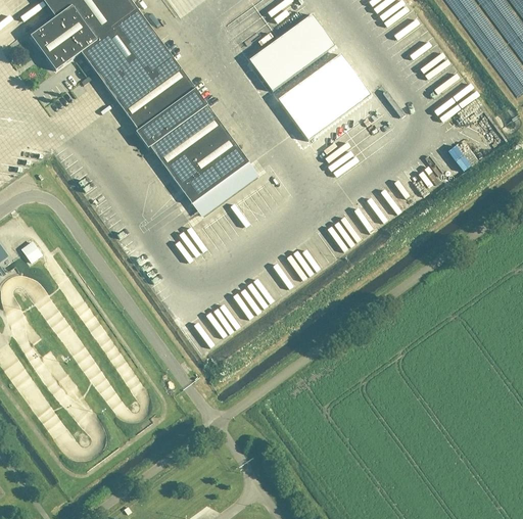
[(43,0),(55,16),(30,35),(55,69),(81,51),(138,129),(136,131),(147,147),(150,145),(191,203),(249,161),(131,0),(43,0)]
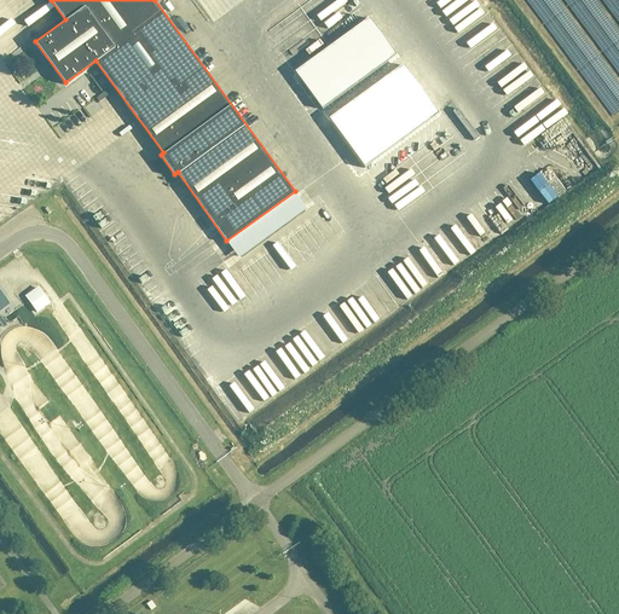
[(271,13),(284,4),(282,0),(279,0),(267,9),(271,13)]
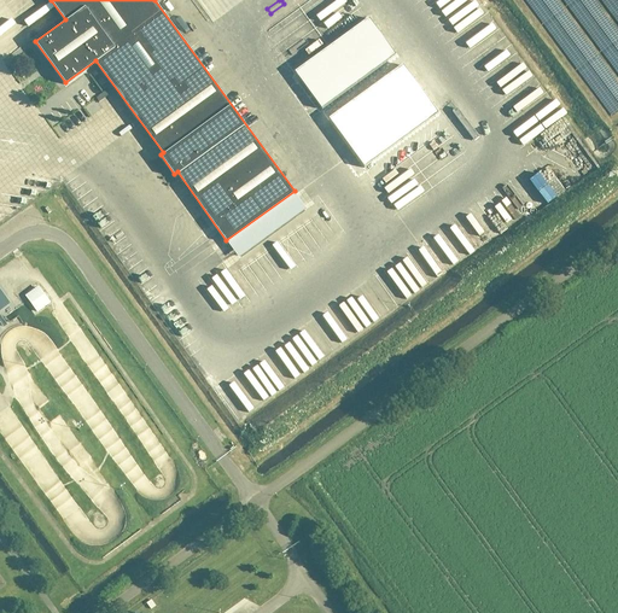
[(324,0),(316,5),(321,13),(344,0),(324,0)]
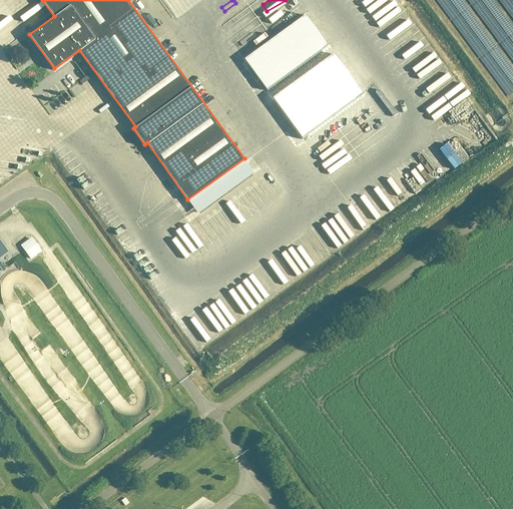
[(239,13),(243,19),(255,11),(251,5),(239,13)]
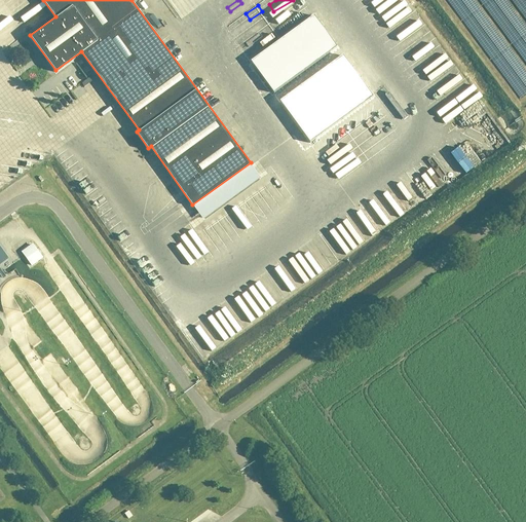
[(410,17),(415,25),(428,15),(423,9),(410,17)]
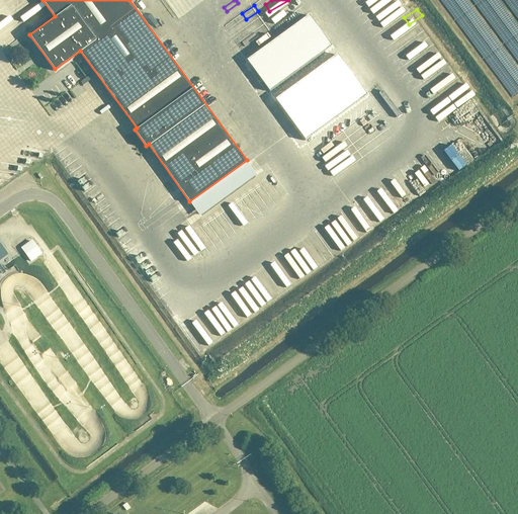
[(309,13),(247,59),(269,89),(331,45),(332,45),(309,13)]
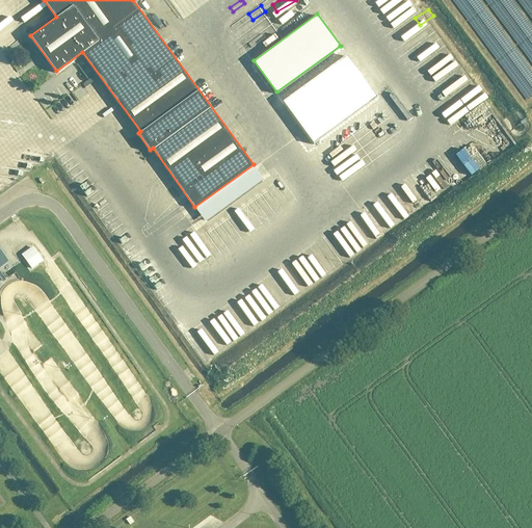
[(377,96),(346,54),(283,100),(313,142),(377,96)]
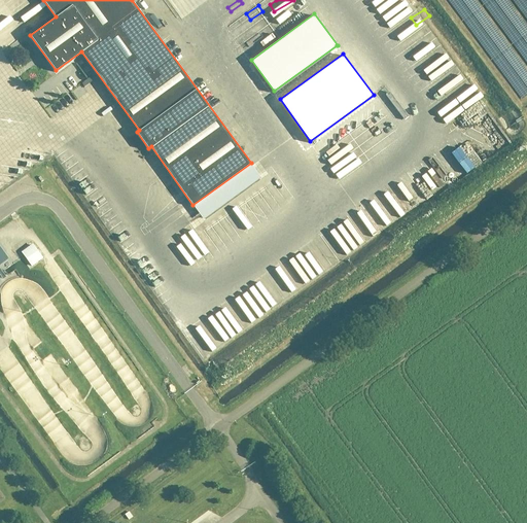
[(431,77),(453,61),(448,54),(426,71),(431,77)]
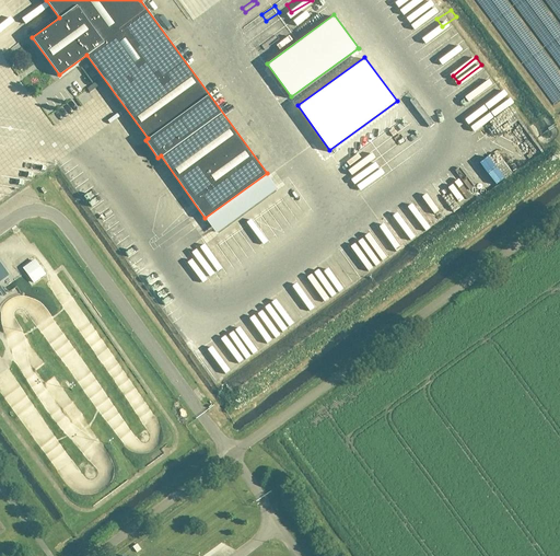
[(33,77),(46,80),(48,73),(34,70),(33,77)]
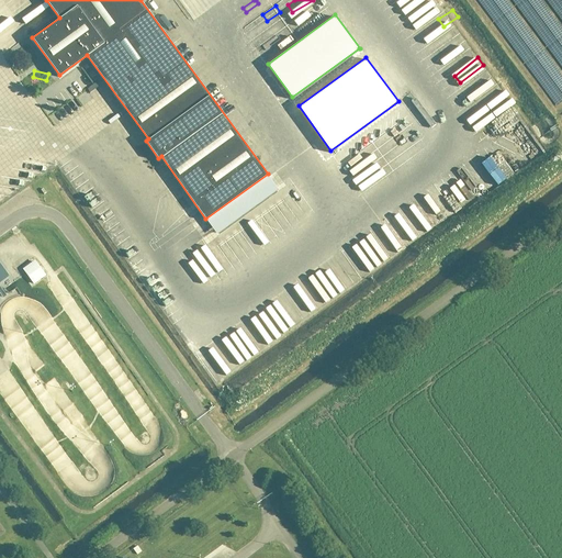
[(90,125),(116,110),(112,102),(86,118),(90,125)]
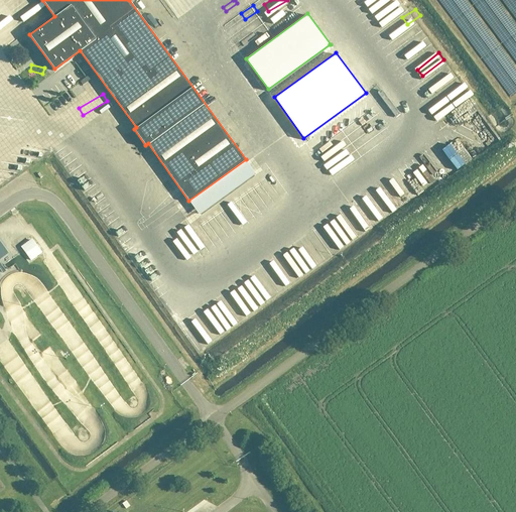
[(337,175),(360,161),(356,155),(334,169),(337,175)]
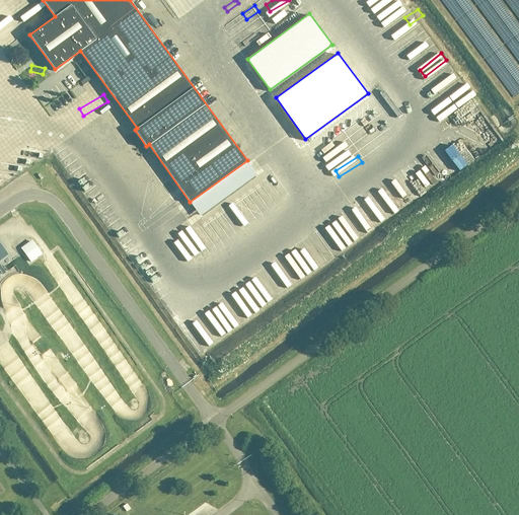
[(215,201),(211,203),(225,224),(229,222),(215,201)]
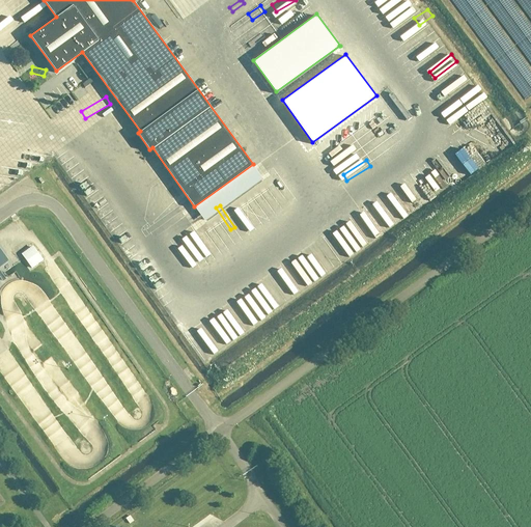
[(22,248),(33,266),(45,258),(34,241),(22,248)]
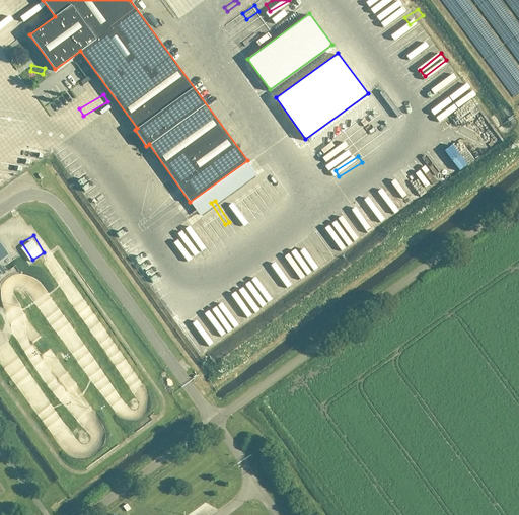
[(150,412),(140,418),(143,423),(153,417),(150,412)]
